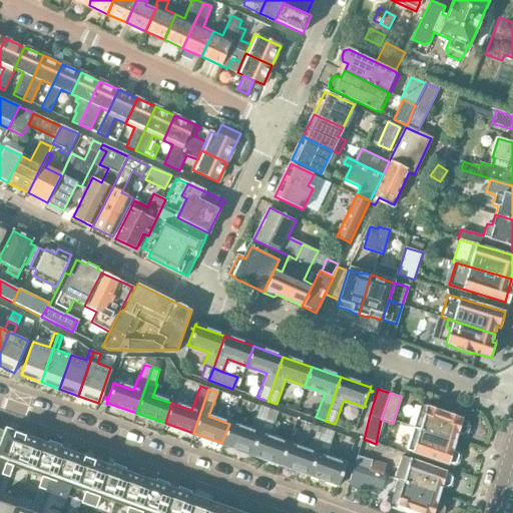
[(223,394),(219,405),(233,411),(237,399),(223,394)]
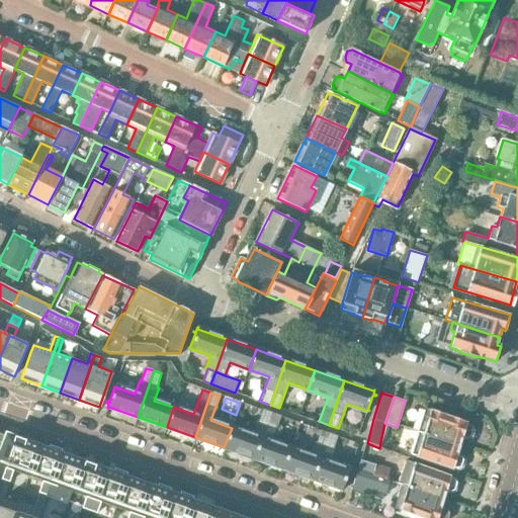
[(421,424),(418,432),(461,447),(464,440),(467,441),(472,438),(475,430),(471,426),(431,412),(425,409),(421,424)]
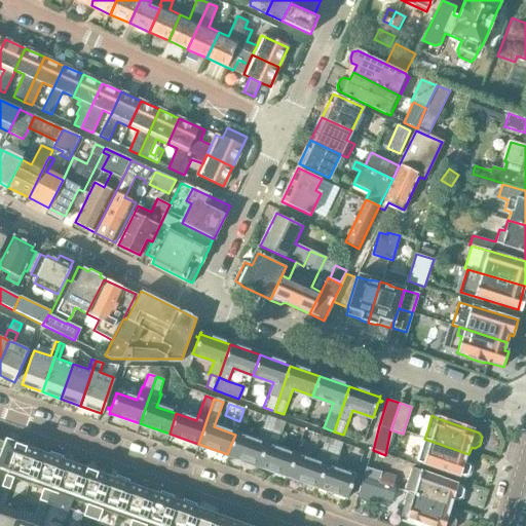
[(258,465),(274,419),(265,416),(261,428),(256,442),(235,435),(227,454),(258,465)]
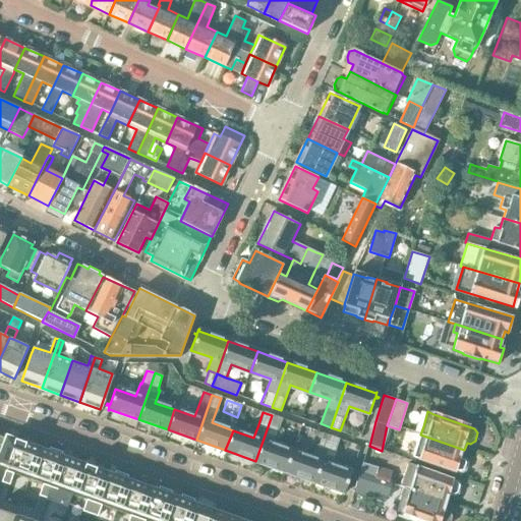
[(282,419),(272,415),(255,461),(285,471),(292,451),(273,444),(277,430),(282,419)]
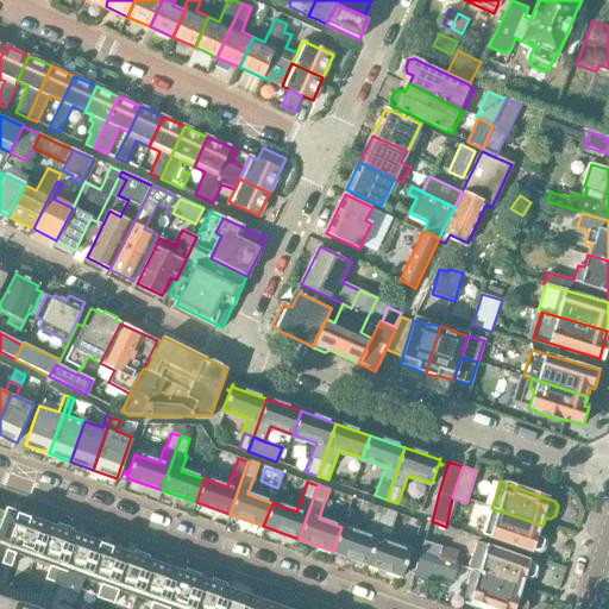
[(366,564),(387,510),(375,506),(370,520),(364,535),(341,527),(333,551),(366,564)]
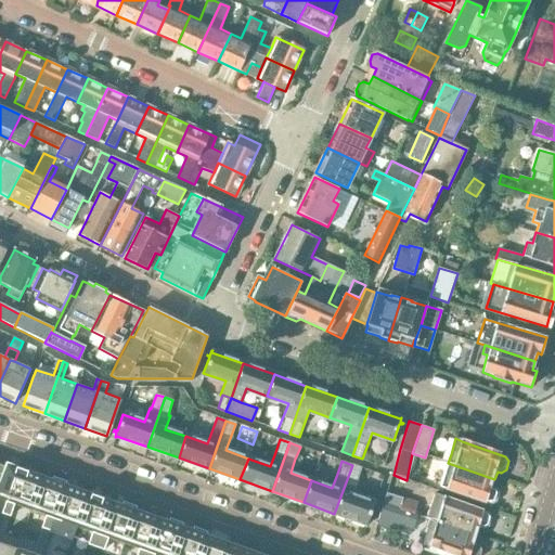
[(494,479),(448,463),(444,473),(440,487),(447,489),(490,505),(495,502),(498,494),(494,489),(492,488),(494,479)]
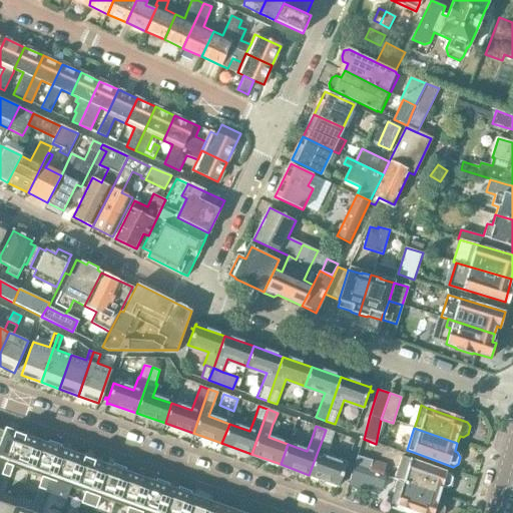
[(0,456),(3,457),(30,467),(39,441),(12,432),(6,430),(0,447),(0,456)]
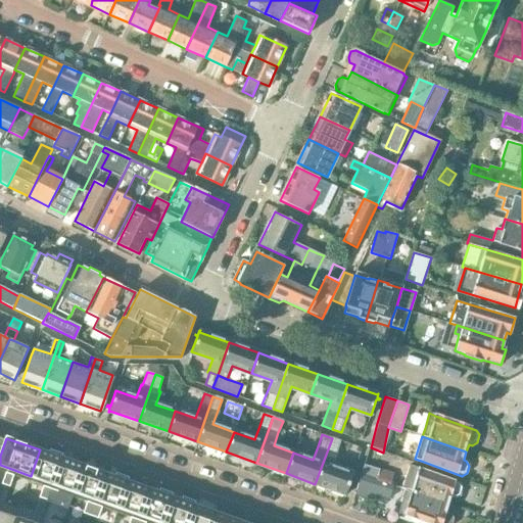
[(341,441),(332,438),(315,484),(345,495),(345,496),(346,496),(347,492),(349,493),(350,492),(348,491),(354,474),(332,466),(337,454),(341,441)]
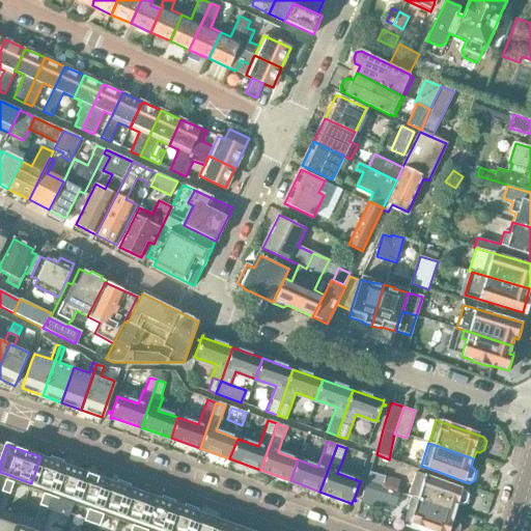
[(53,491),(63,465),(64,460),(51,455),(49,459),(40,456),(31,483),(53,491)]
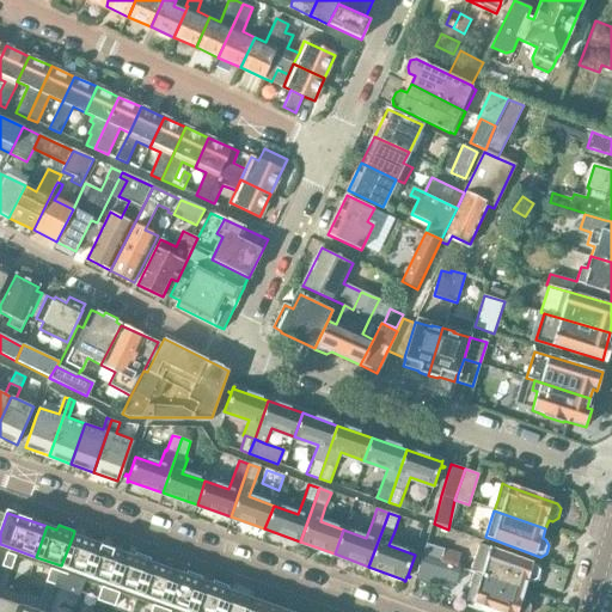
[(87,575),(98,545),(73,536),(61,565),(87,575)]
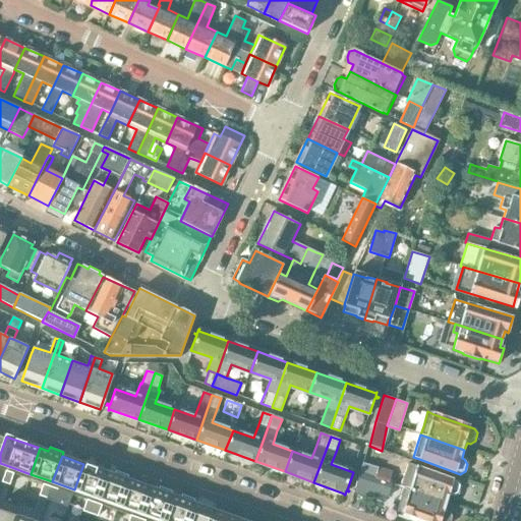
[(96,498),(106,471),(83,464),(74,489),(96,498)]
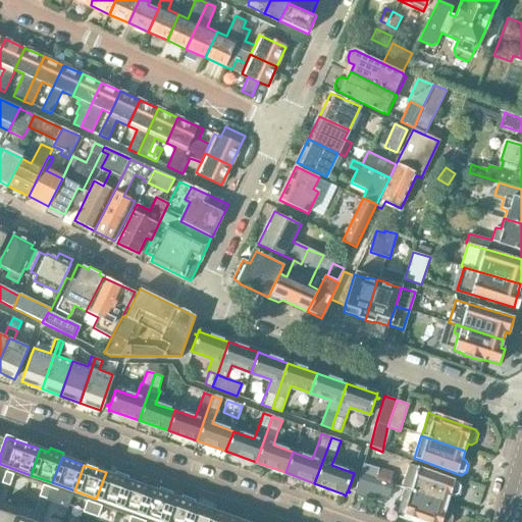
[(362,473),(388,482),(392,472),(379,468),(379,470),(365,465),(362,473)]
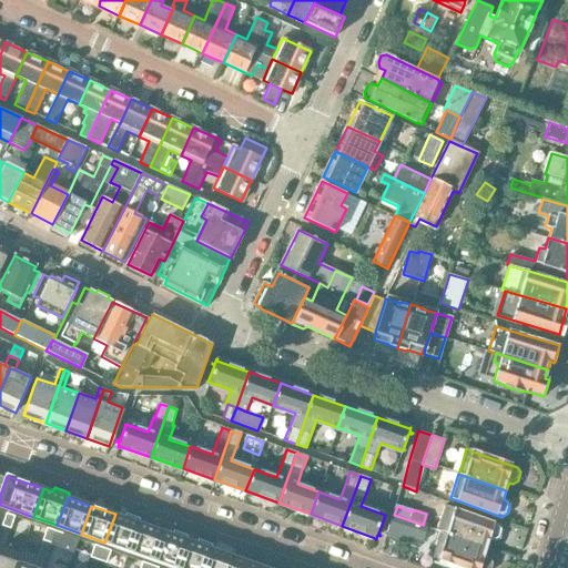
[(440,530),(439,533),(488,549),(492,540),(494,541),(499,539),(503,530),(499,525),(454,509),(445,507),(436,529),(440,530)]
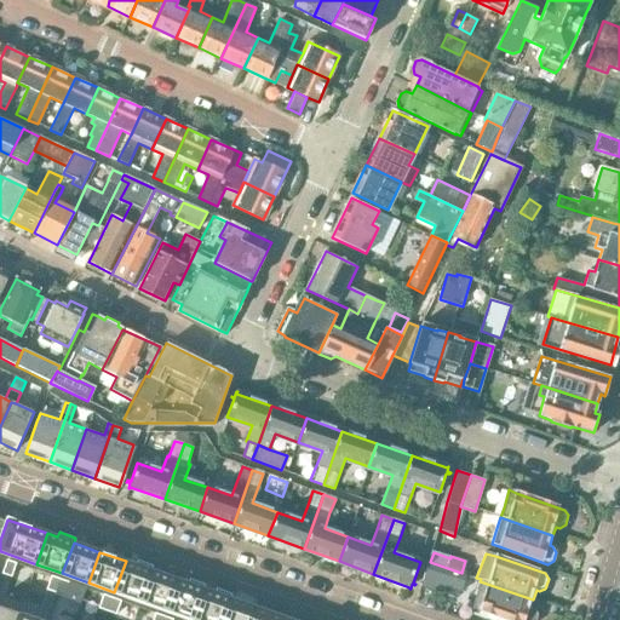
[(11,577),(16,563),(7,560),(3,574),(11,577)]
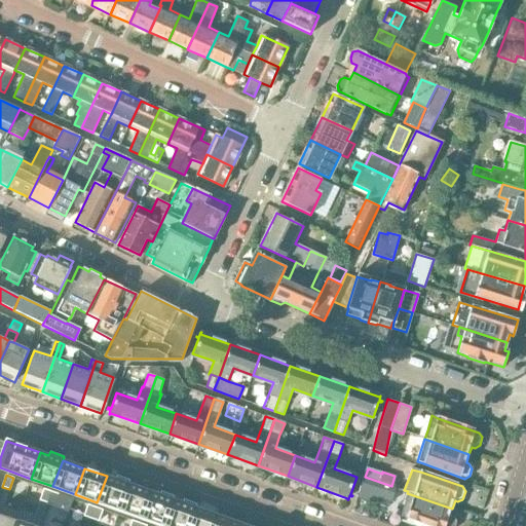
[(119,510),(128,484),(129,480),(116,475),(115,479),(107,476),(97,502),(119,510)]
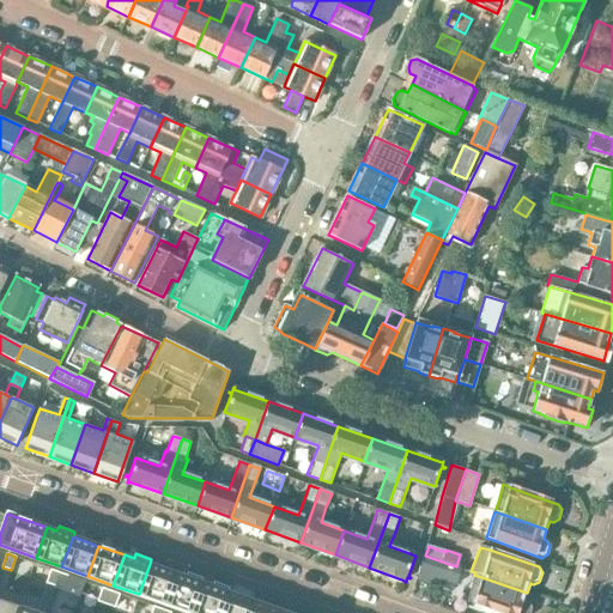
[(450,583),(456,566),(425,556),(417,578),(431,584),(434,577),(450,583)]
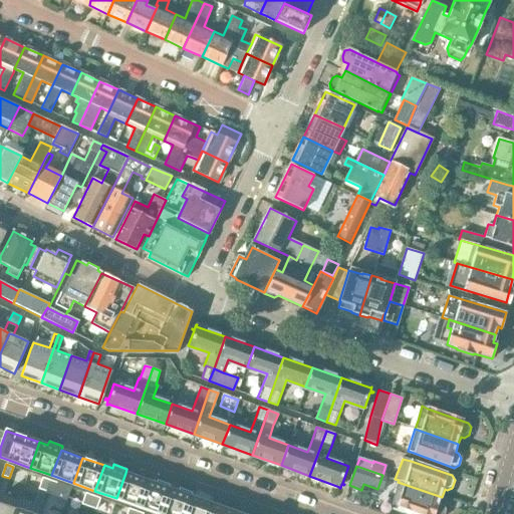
[(138,506),(147,481),(125,473),(116,498),(138,506)]
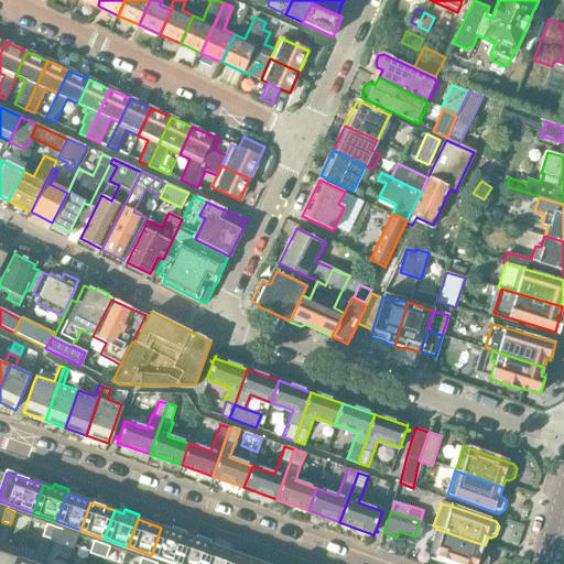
[(51,539),(55,527),(46,523),(42,537),(51,539)]
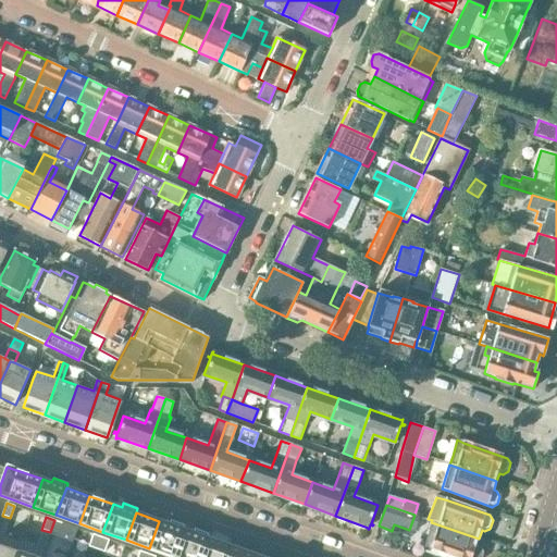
[(58,535),(62,523),(54,520),(50,532),(58,535)]
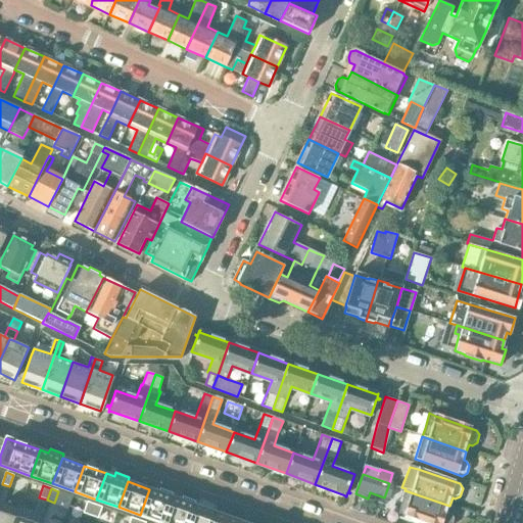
[(162,522),(172,497),(174,493),(159,488),(158,492),(149,489),(140,515),(162,522)]
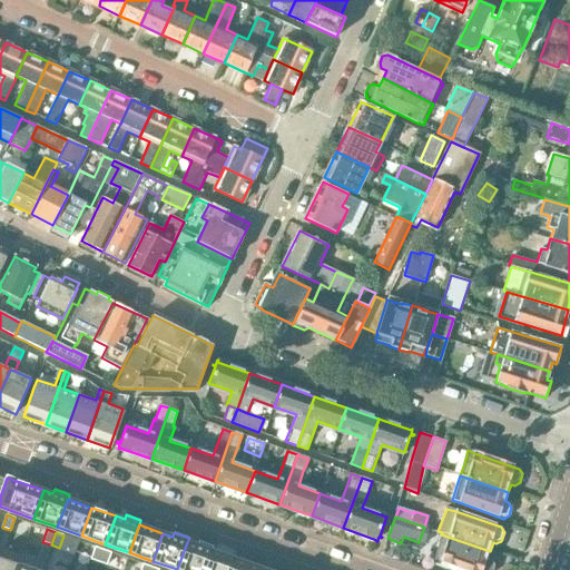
[(490,551),(441,534),(439,543),(445,546),(441,561),(464,569),(492,569),(493,567),(491,561),(488,560),(490,551)]
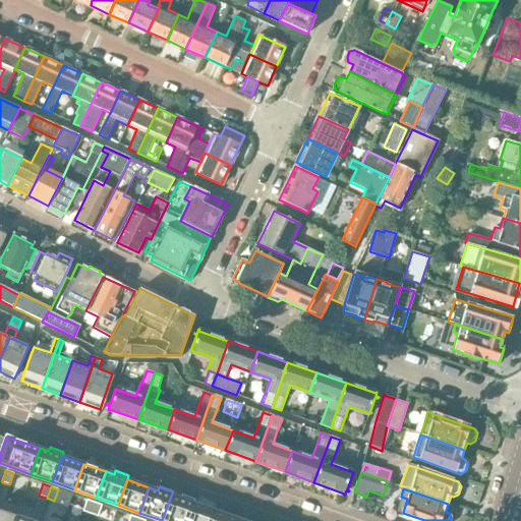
[(162,520),(186,520),(193,503),(194,499),(181,495),(180,499),(171,496),(162,520)]
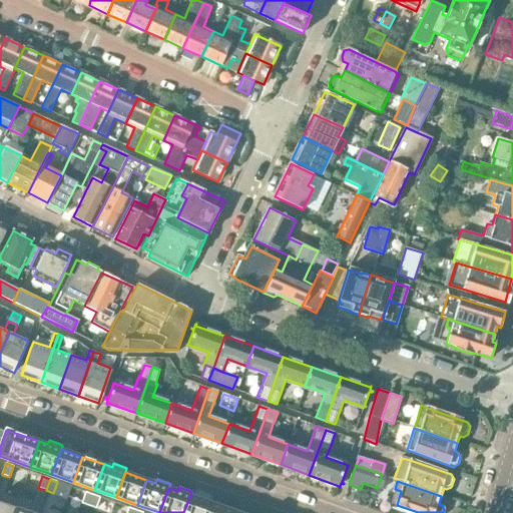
[(89,506),(93,494),(85,492),(81,503),(89,506)]
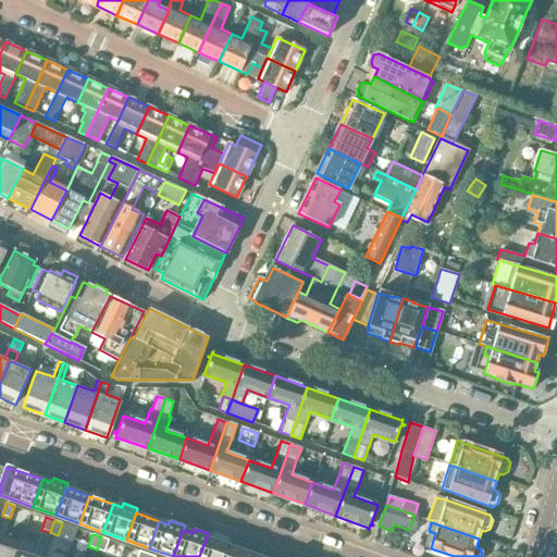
[(104,552),(109,540),(101,536),(97,549),(104,552)]
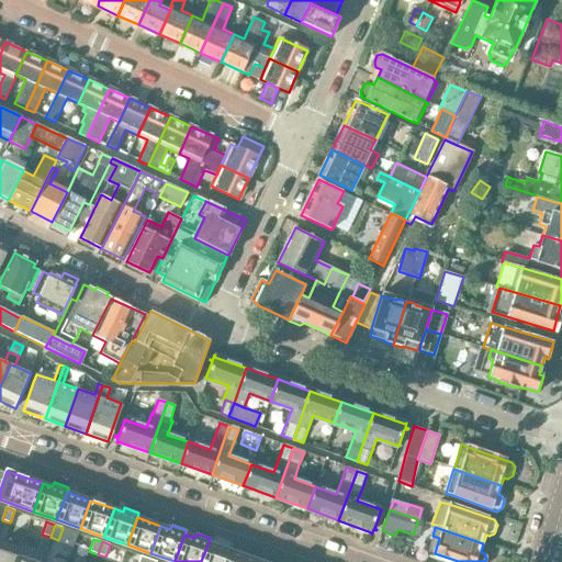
[(227,561),(233,551),(209,542),(201,561),(227,561)]
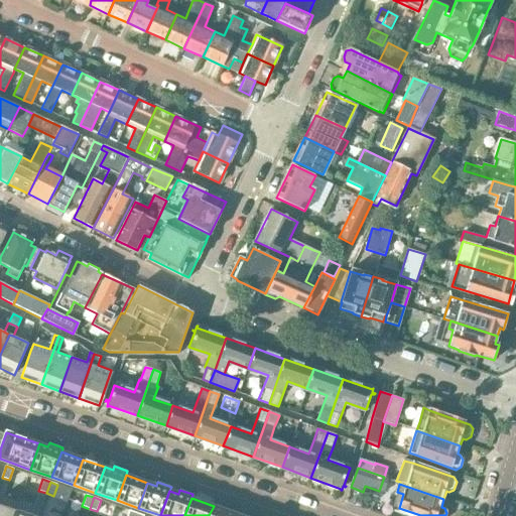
[(0,515),(13,515),(15,511),(0,505),(0,515)]
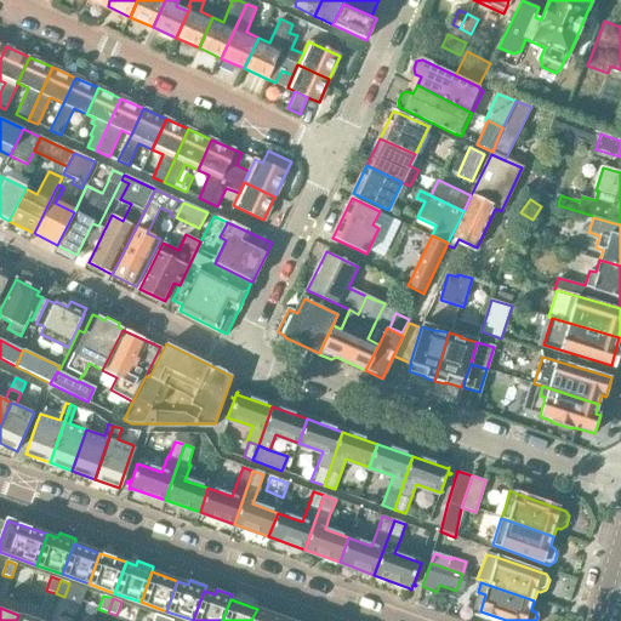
[(281,620),(283,619),(257,609),(251,620),(281,620)]
